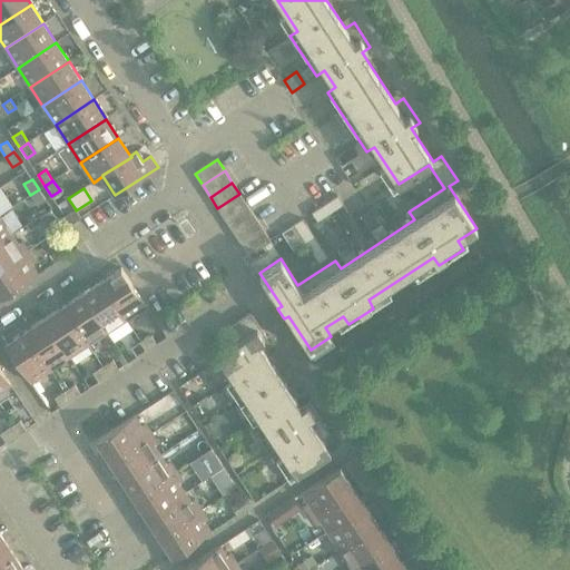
[(39,189),(30,195),(38,205),(46,199),(39,189)]
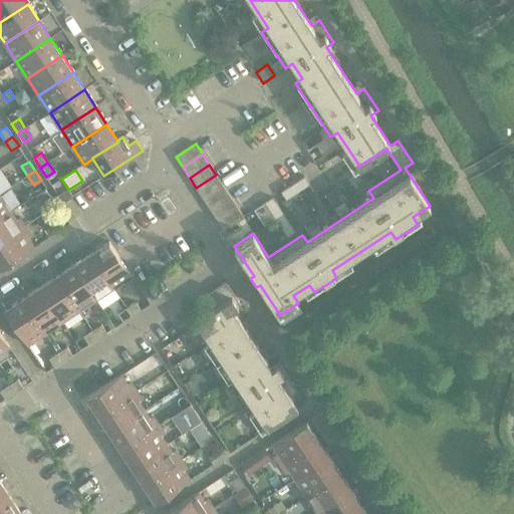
[(216,175),(196,188),(203,199),(223,186),(216,175)]
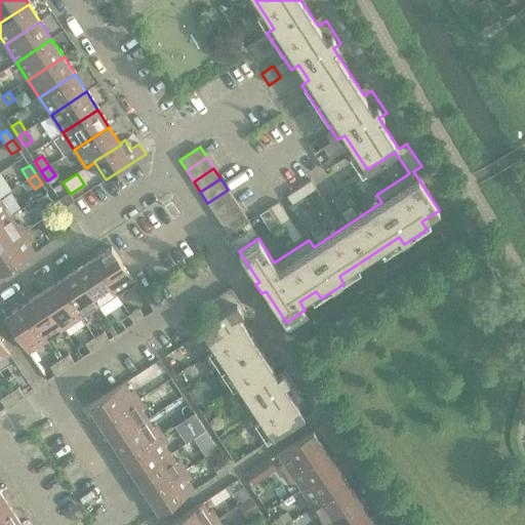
[(311,180),(287,196),(292,204),(316,189),(311,180)]
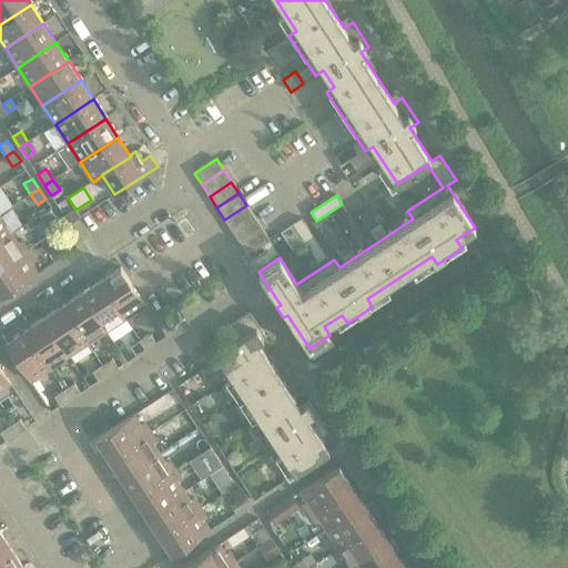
[(246,205),(224,220),(232,231),(254,216),(246,205)]
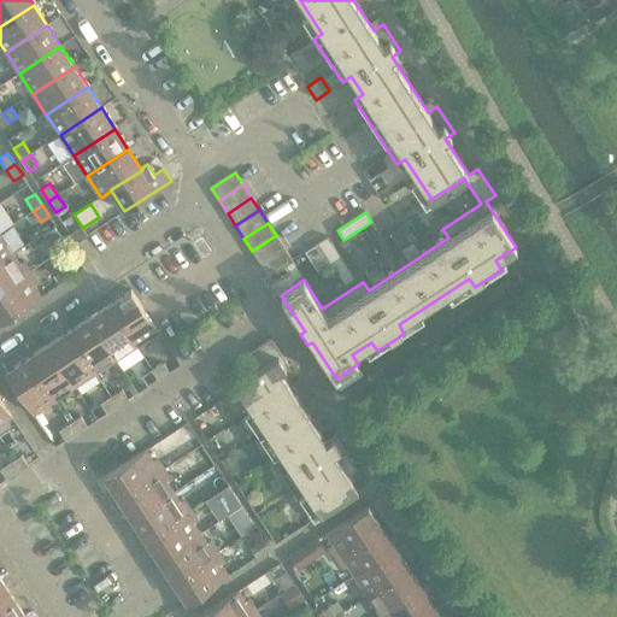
[(82,227),(70,234),(76,244),(88,235),(82,228),(82,227)]
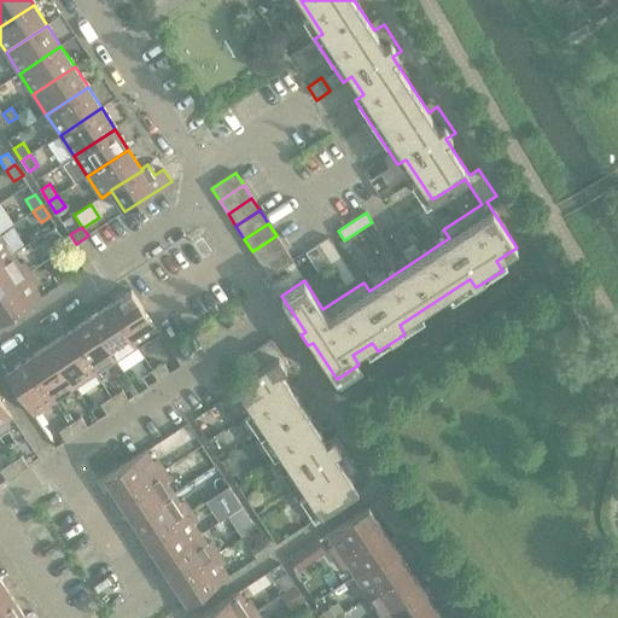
[(0,233),(0,262),(13,254),(0,233)]
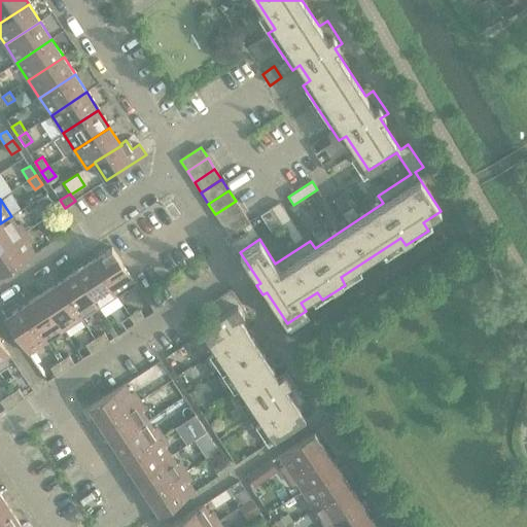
[(236,201),(215,214),(222,224),(243,211),(236,201)]
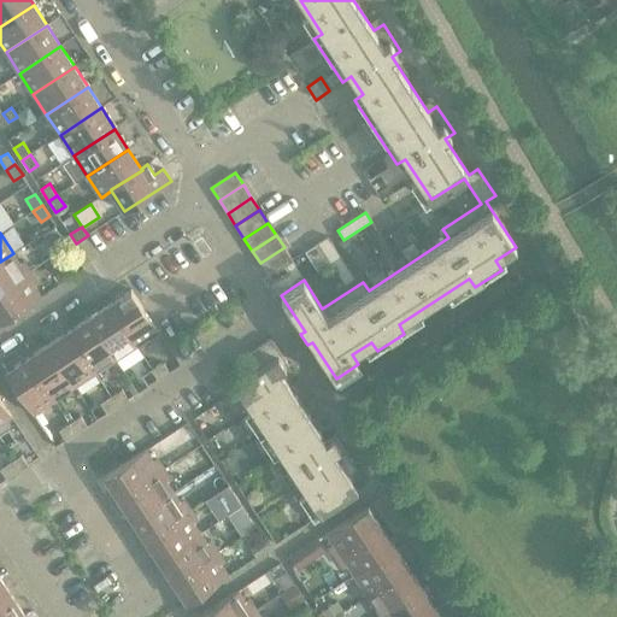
[(328,238),(318,244),(345,285),(354,278),(328,238)]
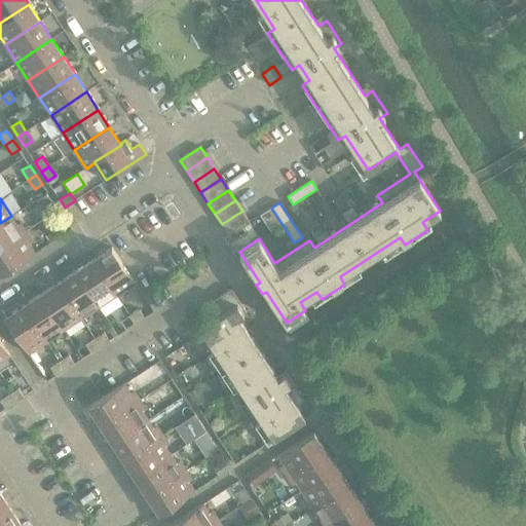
[(242,211),(222,224),(229,235),(250,222),(242,211)]
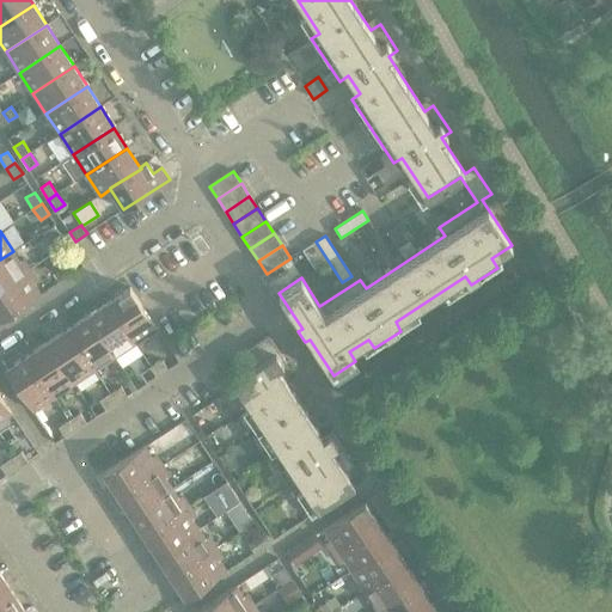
[(13,251),(0,259),(0,289),(31,269),(24,259),(20,262),(13,251)]
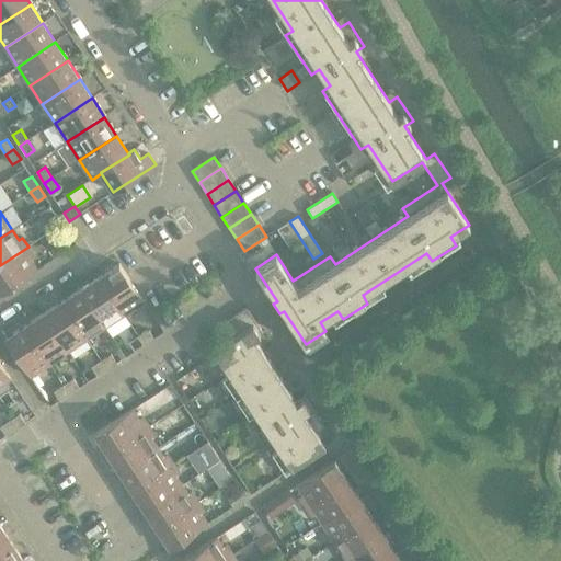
[(29,247),(0,265),(0,293),(37,268),(31,259),(34,256),(29,247)]
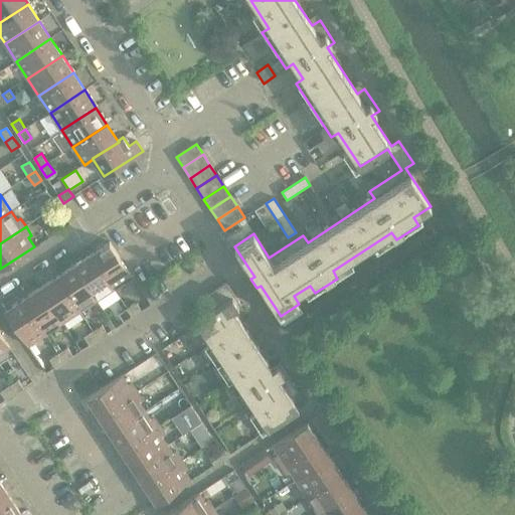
[(110,242),(92,253),(115,289),(133,277),(110,242)]
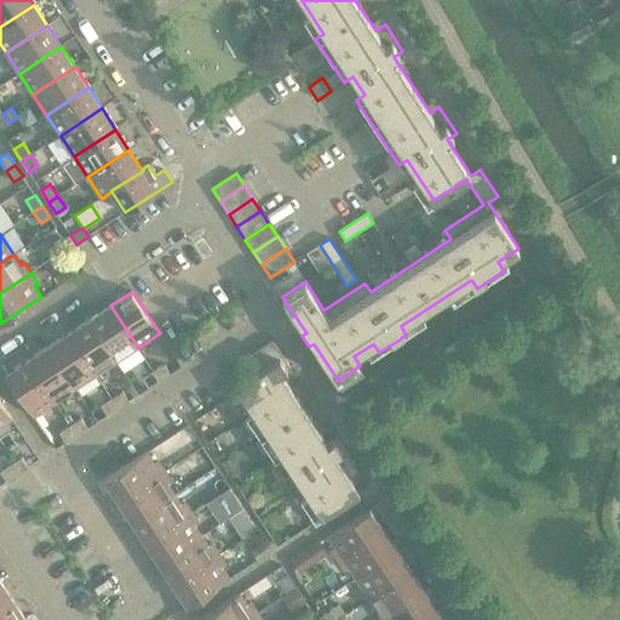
[(110,305),(90,319),(118,361),(138,348),(110,305)]
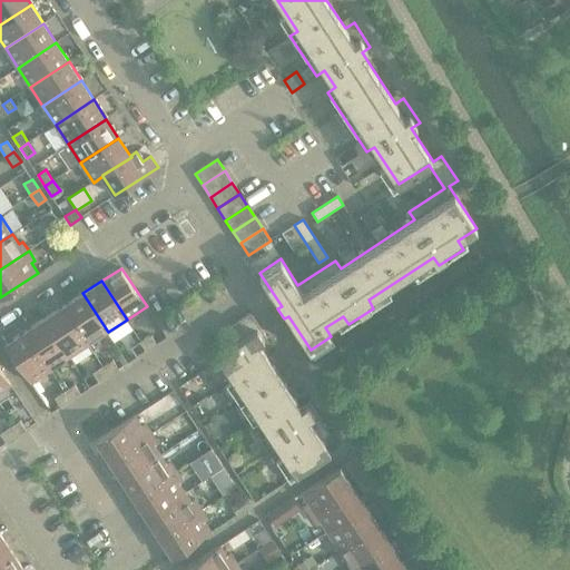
[(82,293),(64,306),(89,344),(108,332),(82,293)]
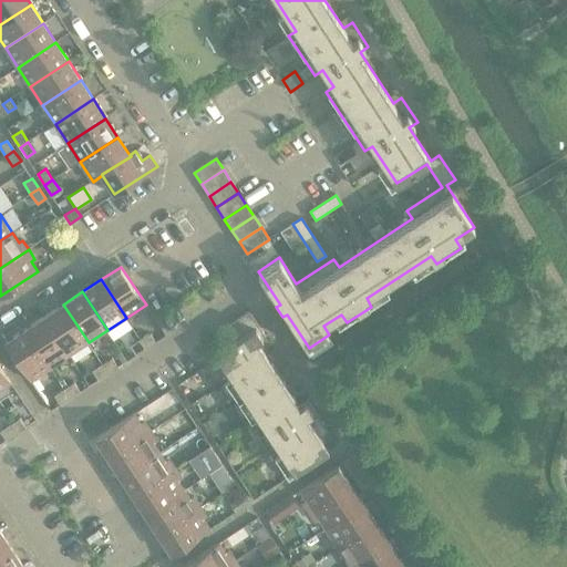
[(63,305),(44,317),(69,354),(89,342),(63,305)]
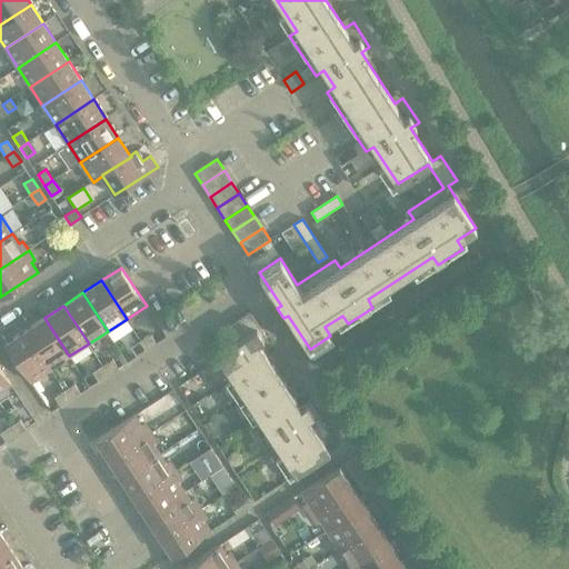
[(326,427),(309,402),(301,408),(258,343),(267,338),(250,312),(226,329),(238,347),(219,359),(269,435),(261,440),(288,480),(330,452),(317,432),(326,427)]
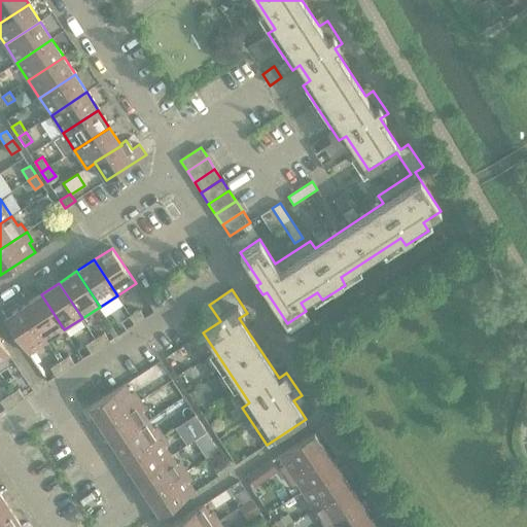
[(41,294),(24,306),(46,342),(64,329),(41,294)]
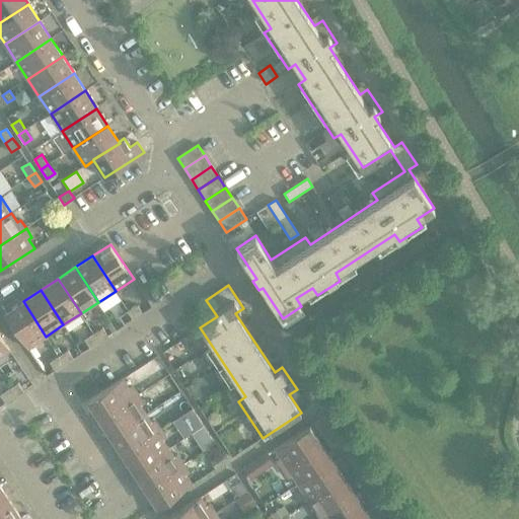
[(46,337),(23,301),(5,312),(28,348),(46,337)]
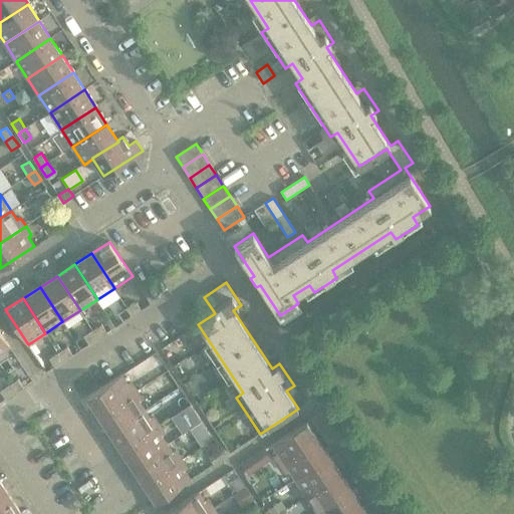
[(136,302),(127,308),(133,316),(142,310),(136,302)]
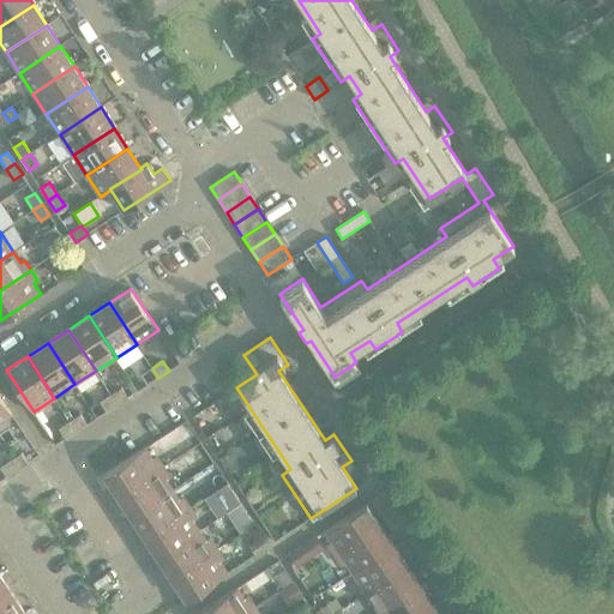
[(158,378),(152,368),(142,375),(148,385),(158,378)]
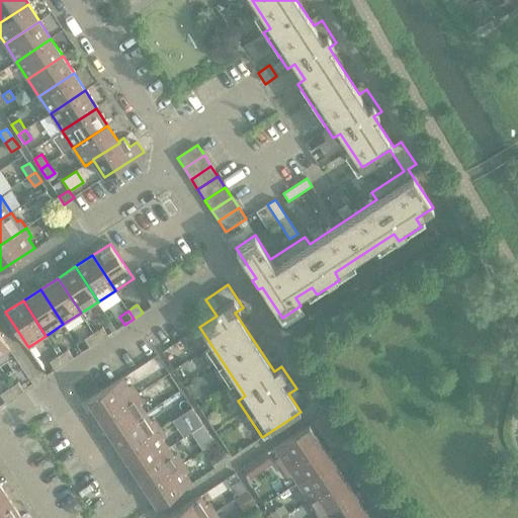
[(102,327),(93,333),(99,341),(108,335),(102,327)]
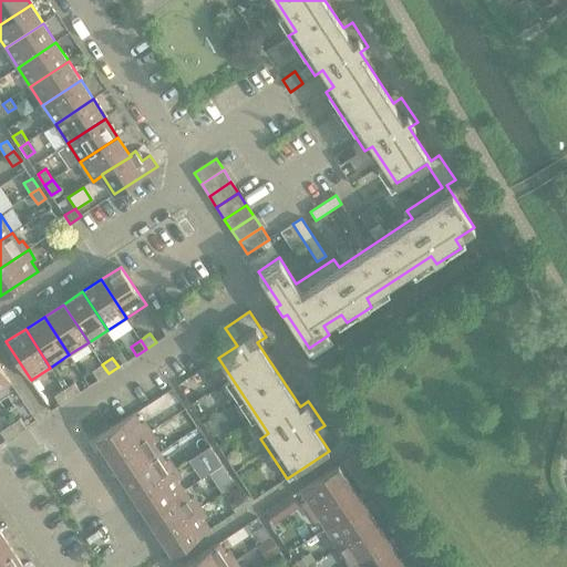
[(109,373),(102,364),(93,371),(99,380),(109,373)]
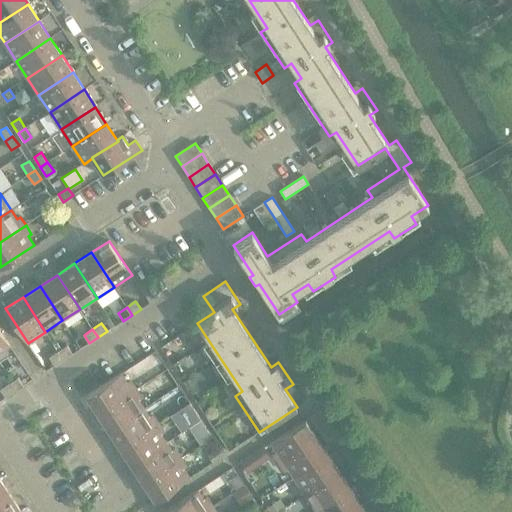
[(0,330),(0,352),(10,346),(0,330)]
